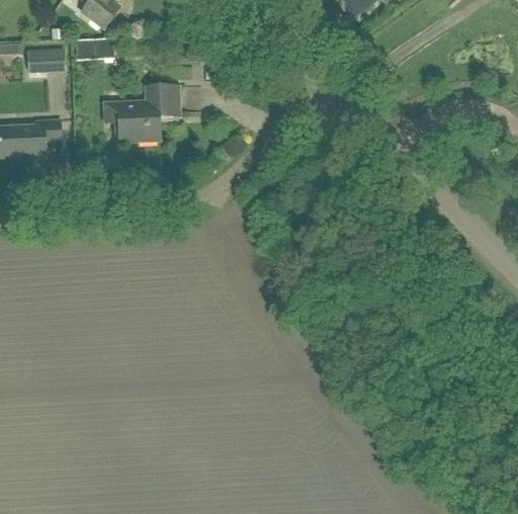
[(87,0),(90,2),(82,12),(104,28),(118,9),(108,2),(109,0),(87,0)]
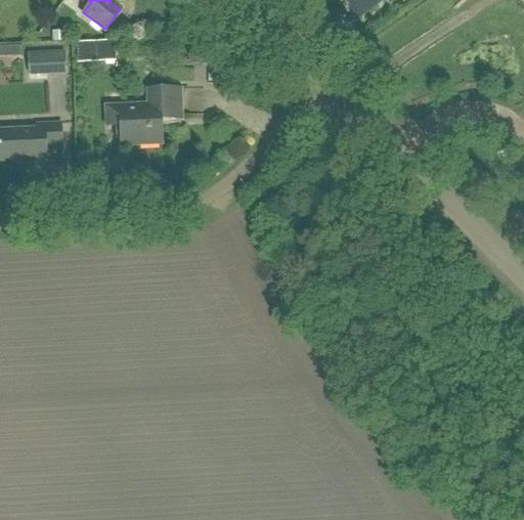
[(346,0),(358,16),(380,0),(346,0)]
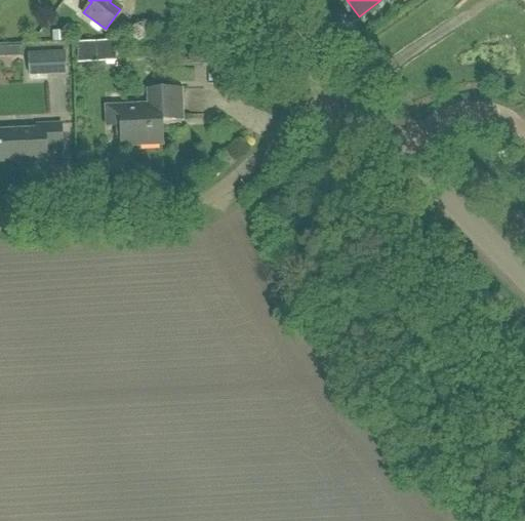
[(68,49),(50,50),(51,73),(69,72),(68,49)]
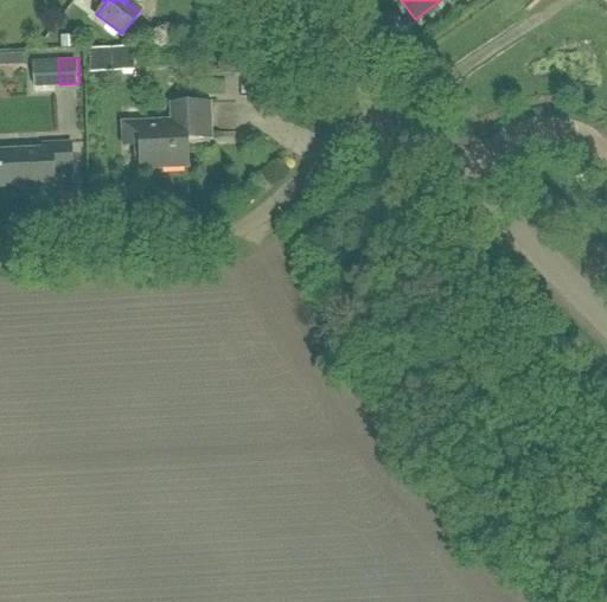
[(62,120),(75,119),(74,97),(61,98),(62,120)]
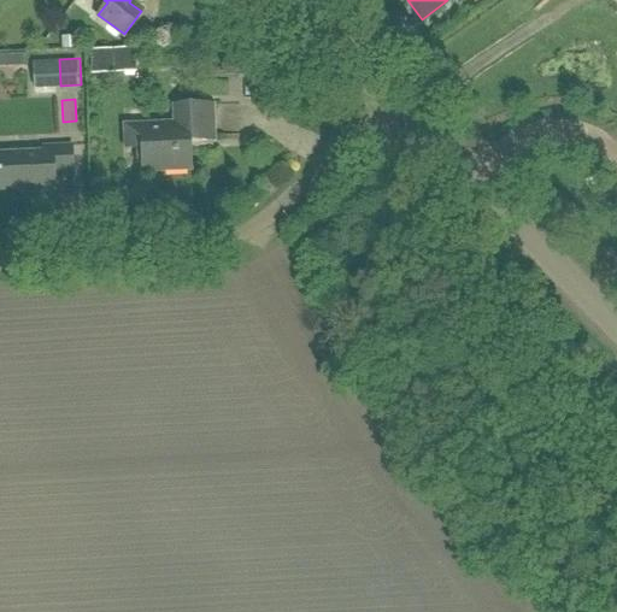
[(216,139),(213,103),(174,104),(174,121),(124,123),(124,147),(141,146),(142,170),(192,169),(191,140),(216,139)]
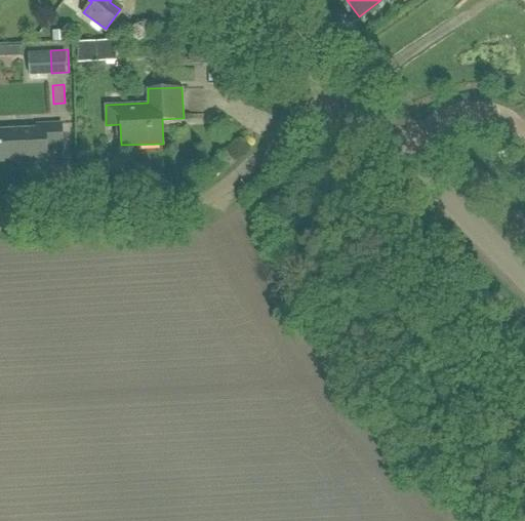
[(62,139),(61,122),(37,123),(37,127),(0,128),(0,160),(25,160),(25,162),(46,161),(45,141),(62,139)]
